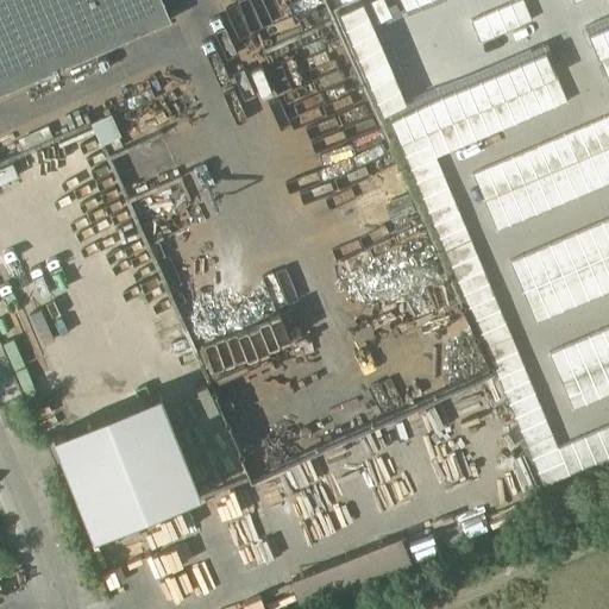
[(0,0),(0,92),(170,18),(162,0),(0,0)]
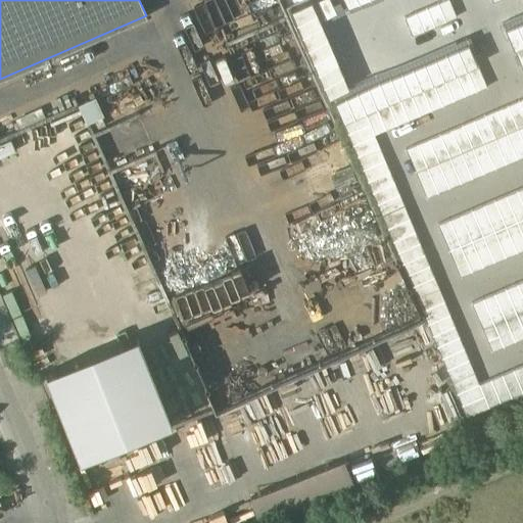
[(305,0),(294,5),(299,17),(322,8),(328,21),(339,17),(331,0),(305,0)]
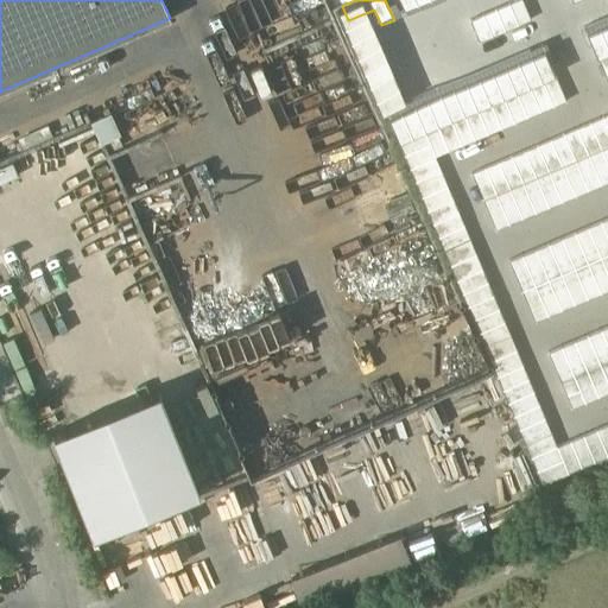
[(400,0),(385,0),(394,20),(407,14),(400,0)]
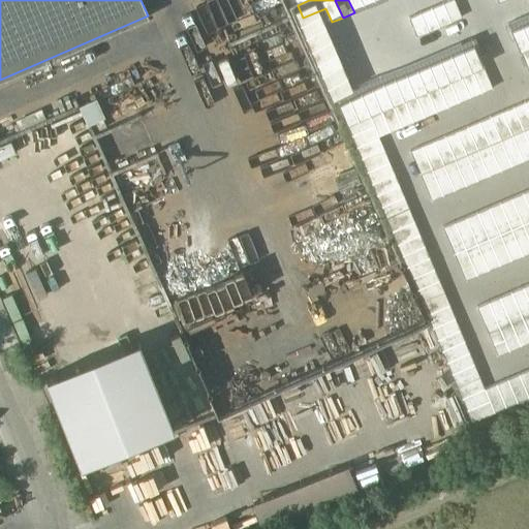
[(348,0),(354,12),(365,8),(361,0),(348,0)]
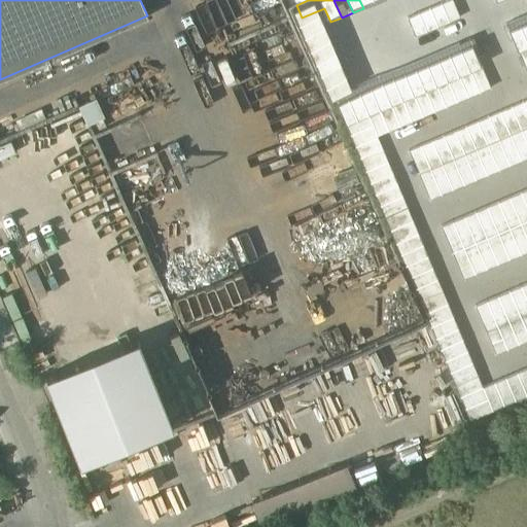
[(447,0),(443,2),(450,21),(460,16),(453,0),(447,0)]
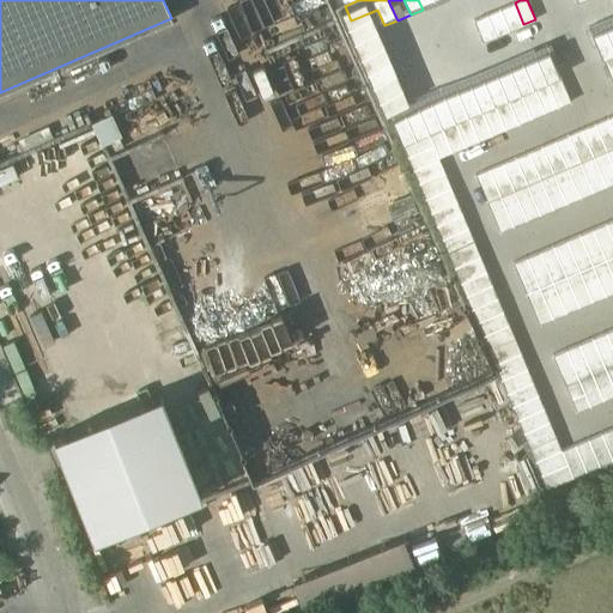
[(501,8),(510,30),(523,24),(515,2),(501,8)]
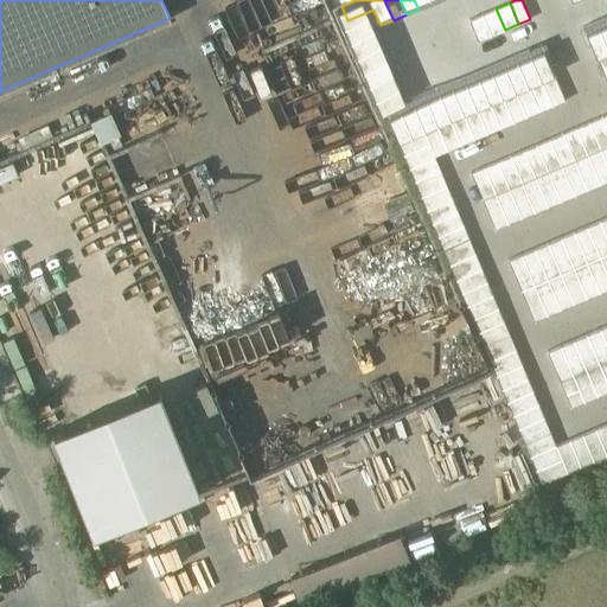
[(483,13),(492,36),(505,30),(496,8),(483,13)]
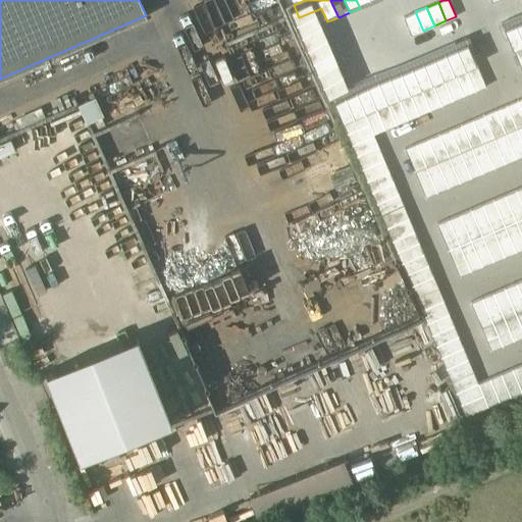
[(310,44),(332,35),(327,21),(321,8),(299,17),(310,44)]
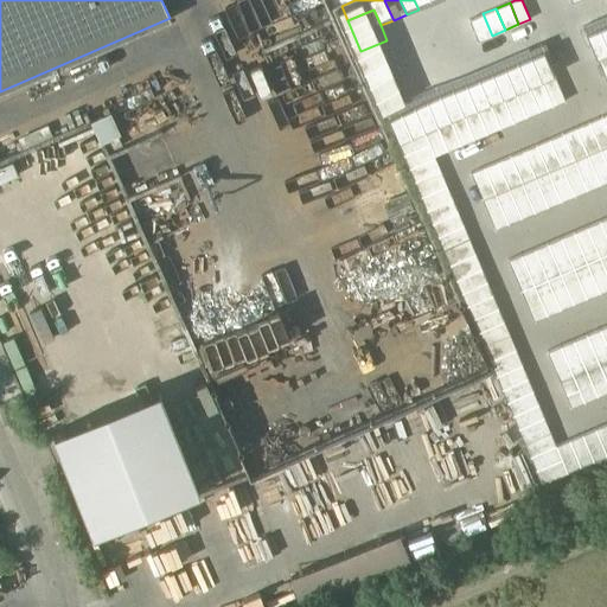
[(483,13),(470,19),(479,42),(492,36),(483,13)]
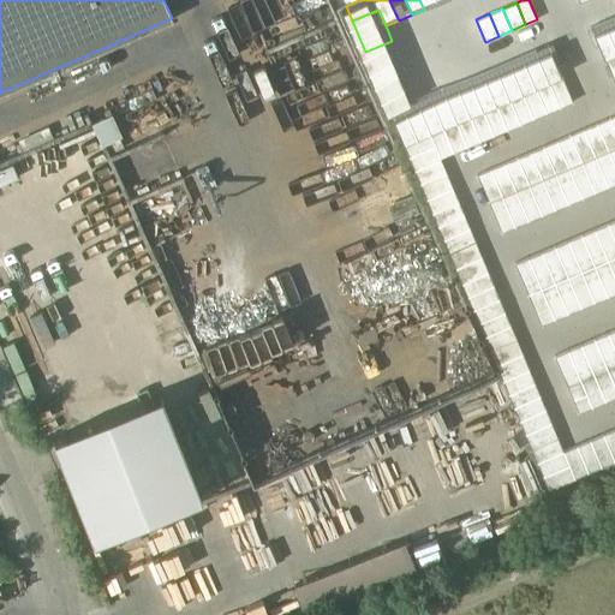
[(614,16),(604,21),(614,45),(614,16)]
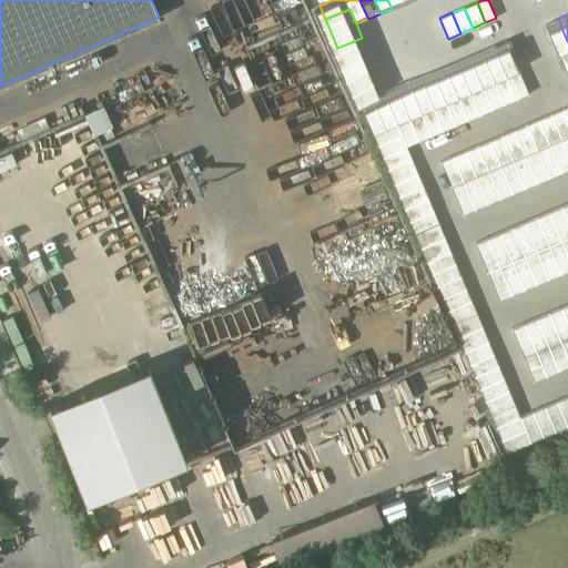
[(546,24),(558,52),(567,48),(567,41),(558,19),(546,24)]
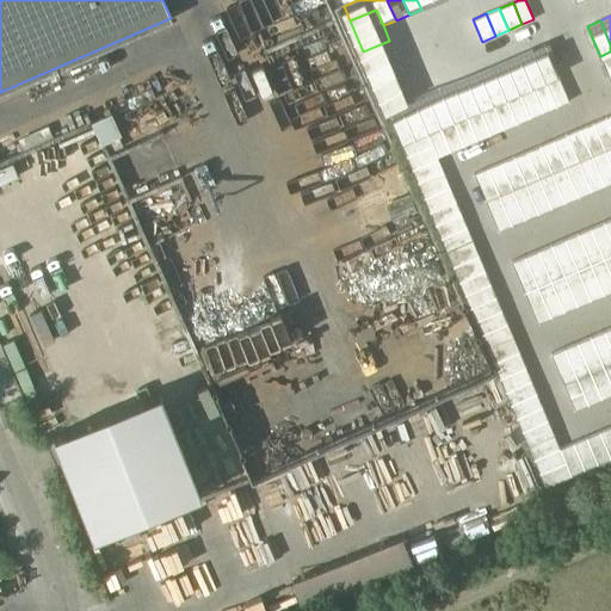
[(369,67),(396,56),(389,41),(363,51),(369,67)]
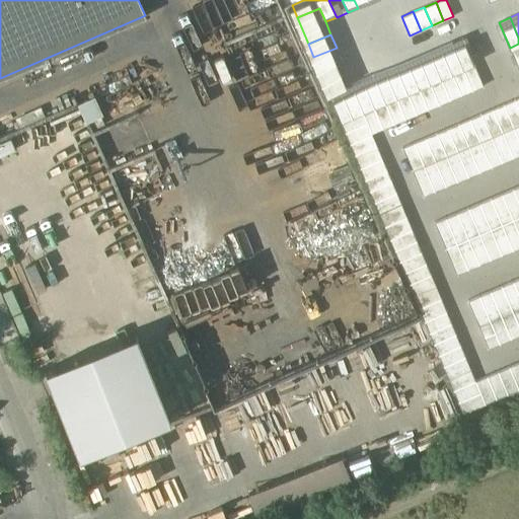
[(452,43),(463,70),(474,65),(463,38),(452,43)]
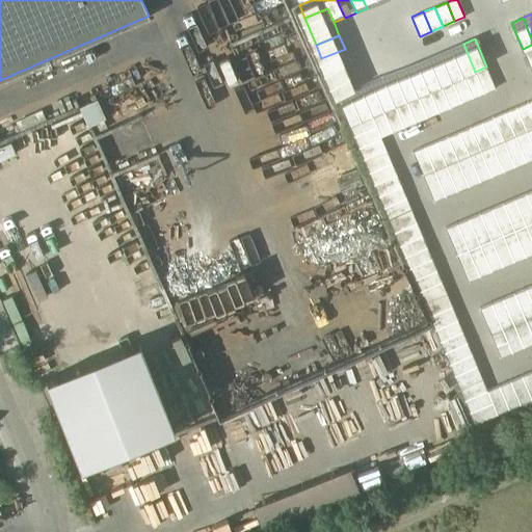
[(452,48),(463,76),(475,72),(463,44),(452,48)]
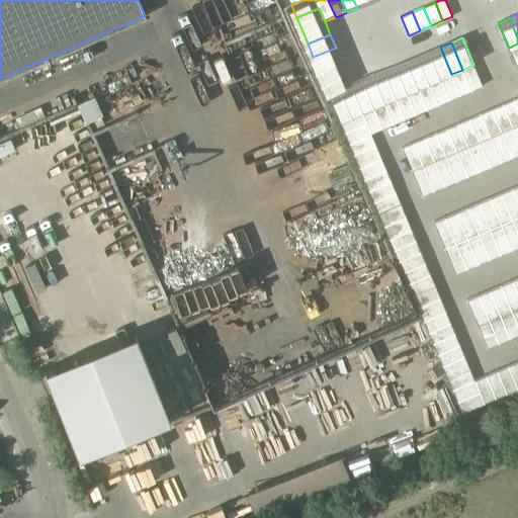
[(517,44),(509,48),(513,56),(510,57),(513,64),(516,63),(517,68),(517,44)]
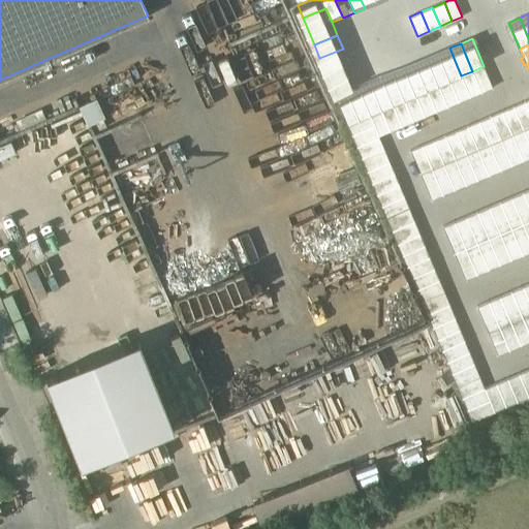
[(437,53),(449,81),(461,75),(449,48),(437,53)]
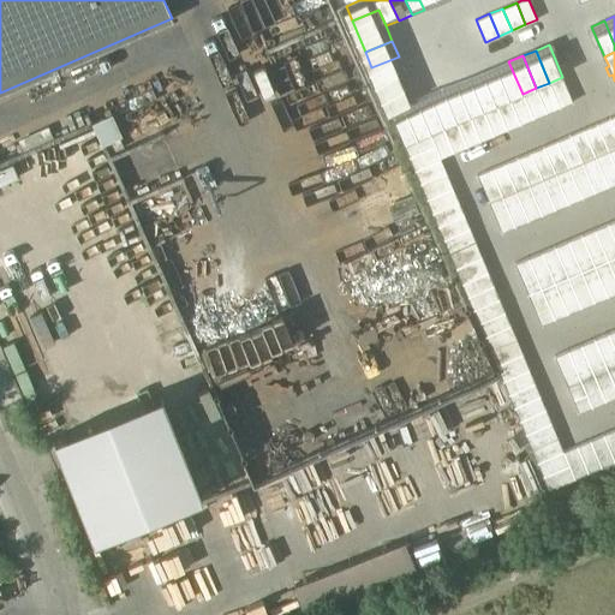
[(377,81),(404,70),(399,57),(371,67),(377,81)]
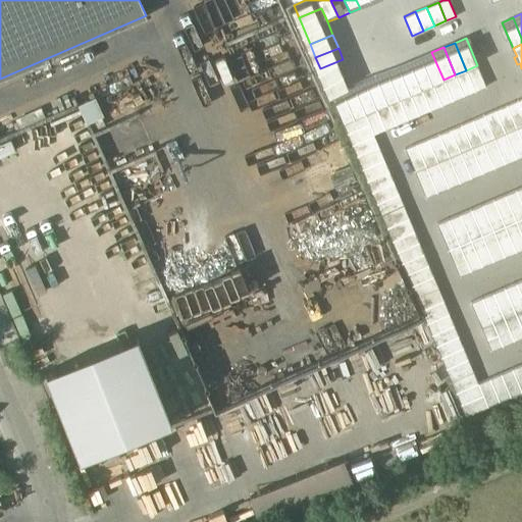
[(431,52),(420,57),(432,85),(444,80),(431,52)]
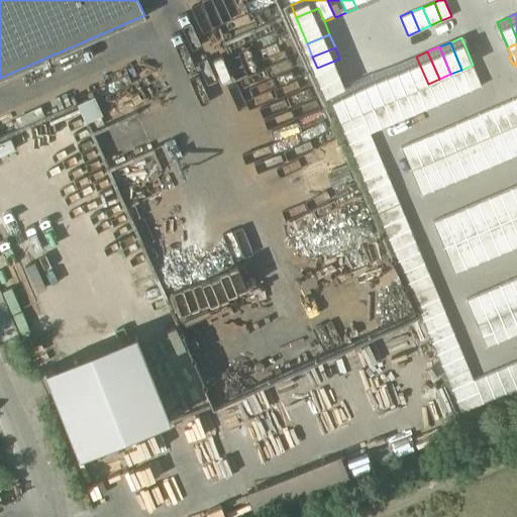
[(416,57),(405,61),(417,88),(428,84),(416,57)]
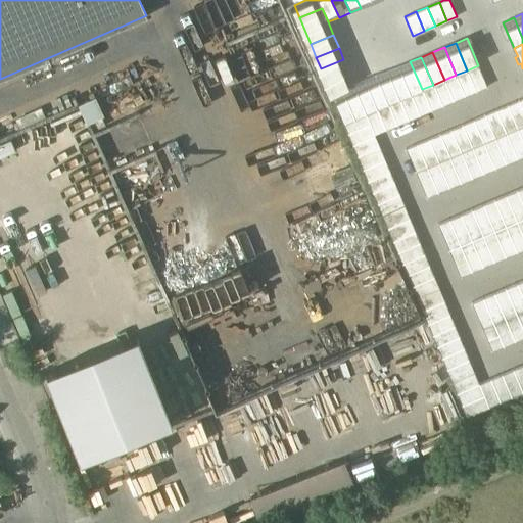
[(326,82),(349,72),(343,59),(321,68),(326,82)]
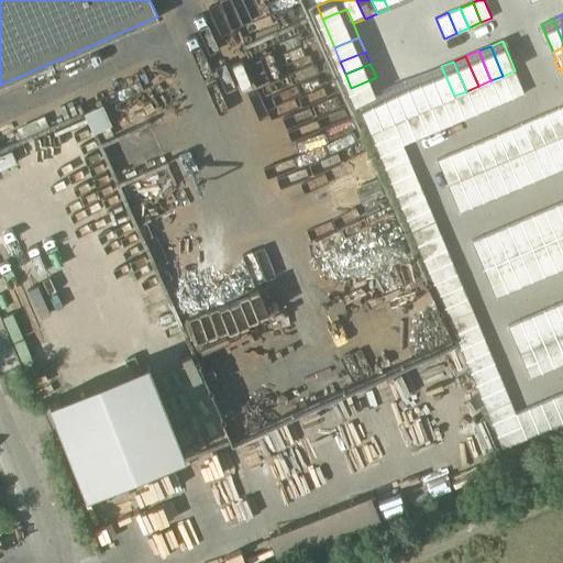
[(429,72),(442,101),(454,96),(441,66),(429,72)]
